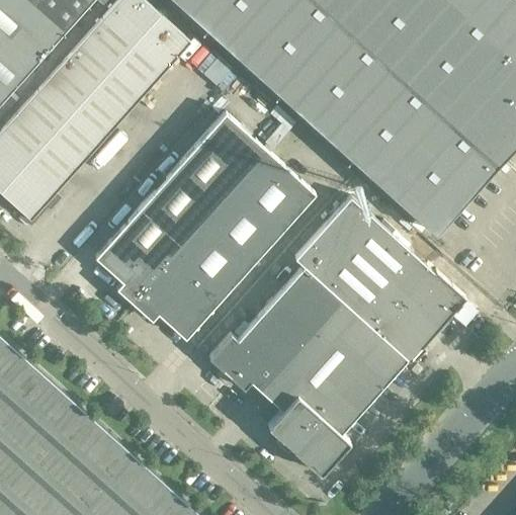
[(23,0),(0,0),(0,105),(63,35),(23,0)]
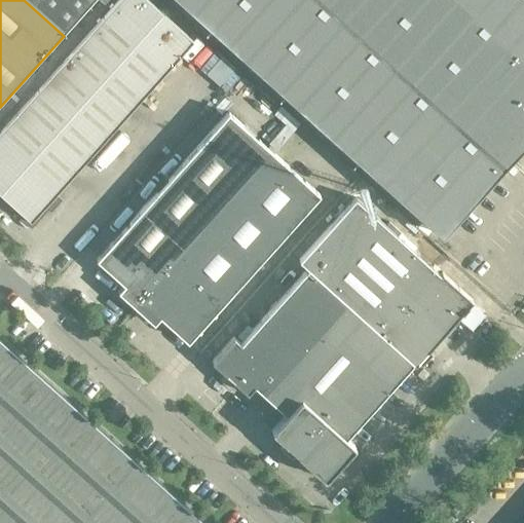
[(139,0),(120,0),(0,133),(0,197),(161,20),(139,0)]
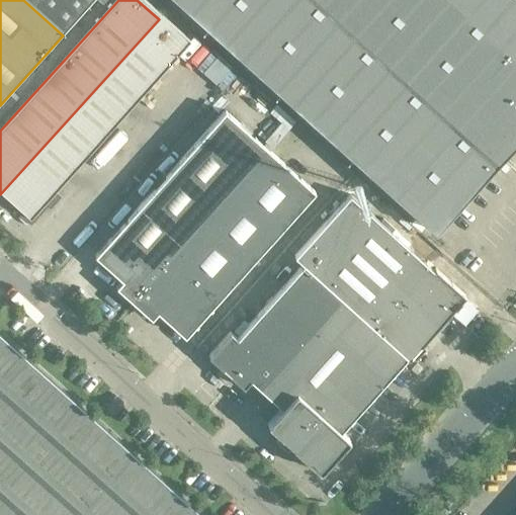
[(90,5),(84,0),(23,0),(63,35),(90,5)]
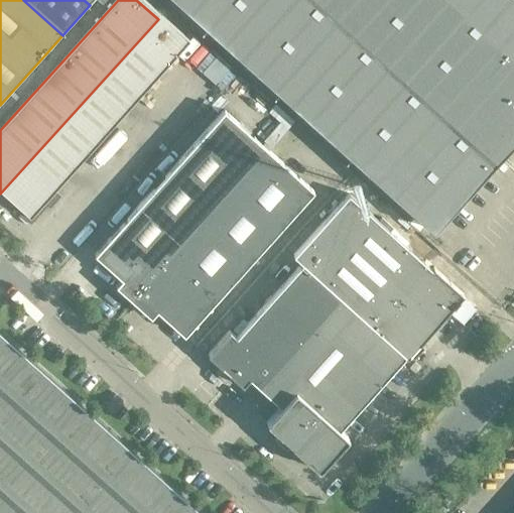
[(513,0),(173,0),(432,233),(513,143),(513,0)]
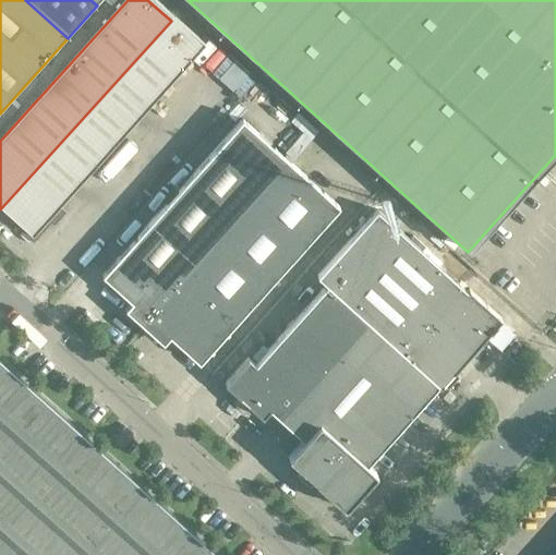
[(208,59),(43,242),(76,273),(242,89),(208,59)]
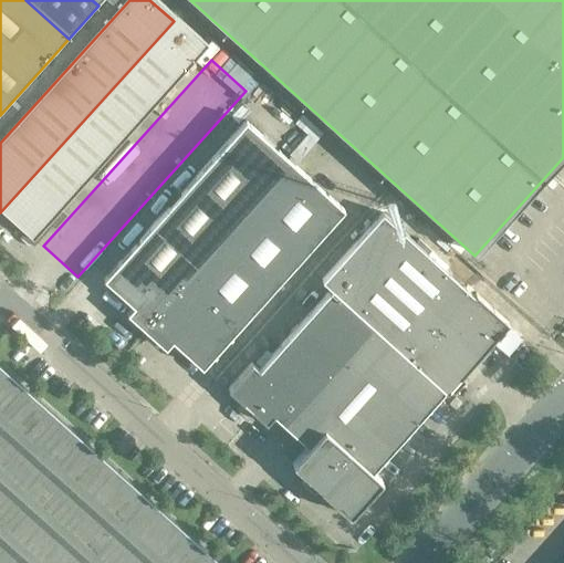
[(303,114),(294,123),(306,134),(289,154),(296,162),(323,133),(303,114)]
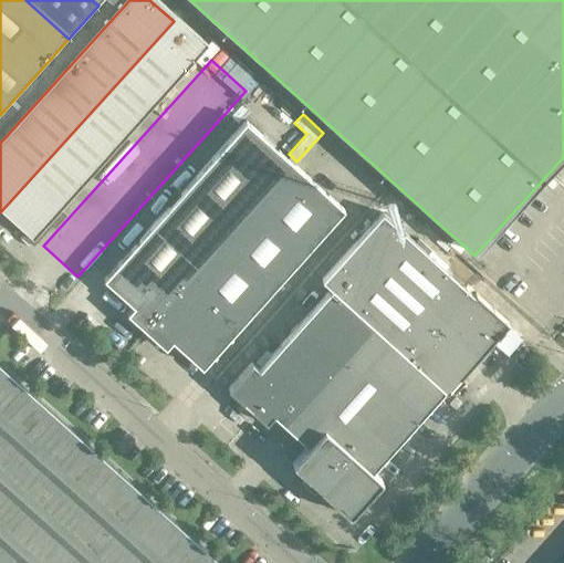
[(183,184),(243,122),(237,115),(176,177),(183,184)]
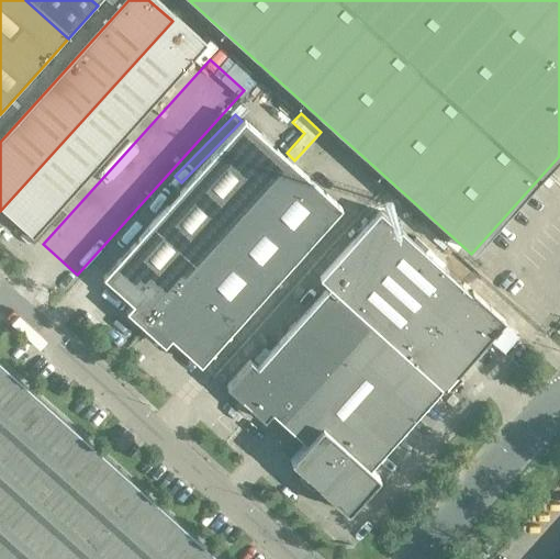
[(125,314),(140,327),(145,332),(293,169),(245,125),(138,242),(138,243),(135,247),(134,246),(102,280),(132,308),(125,314)]
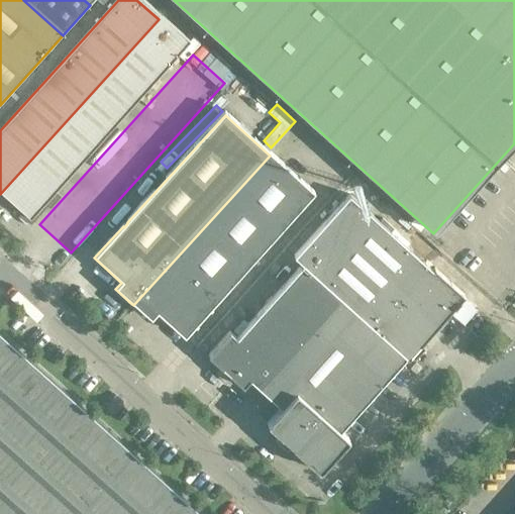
[(270,156),(133,305),(149,321),(156,314),(184,339),(227,291),(230,287),(231,288),(314,197),(270,156)]
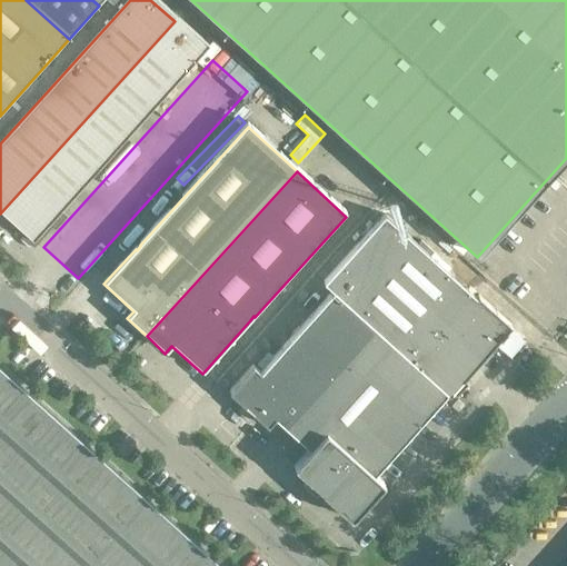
[(375,333),(448,399),(449,400),(513,331),(479,301),(477,303),(449,277),(451,274),(435,258),(431,261),(386,219),(324,287),(334,296),(375,333)]
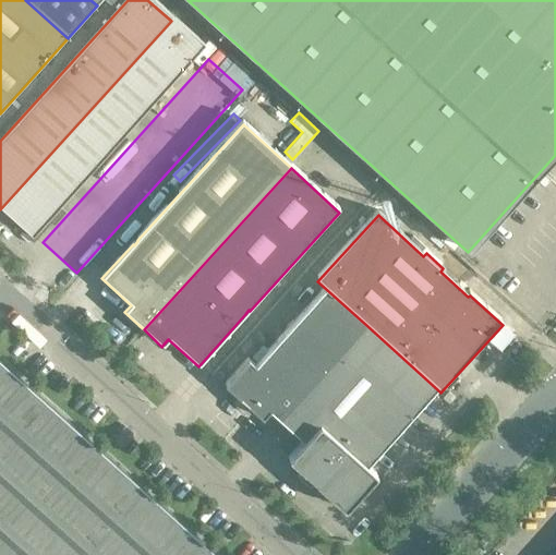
[(270,413),(279,422),(367,326),(327,290),(255,369),(248,362),(225,387),(263,422),(270,413)]
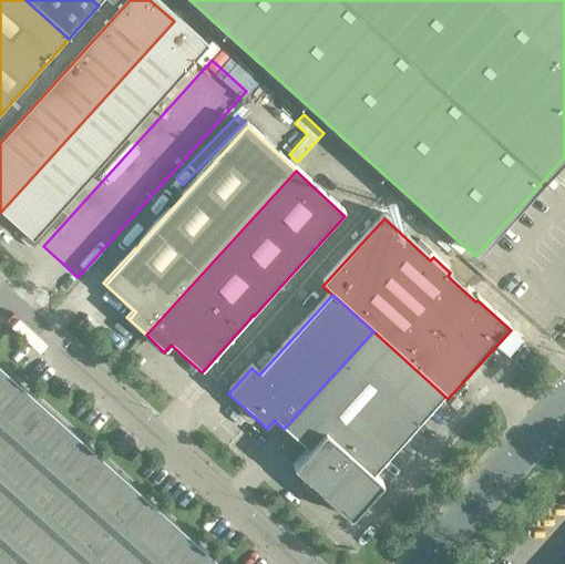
[(373,331),(284,429),(308,451),(293,469),(350,521),(382,485),(373,478),(447,398),(373,331)]
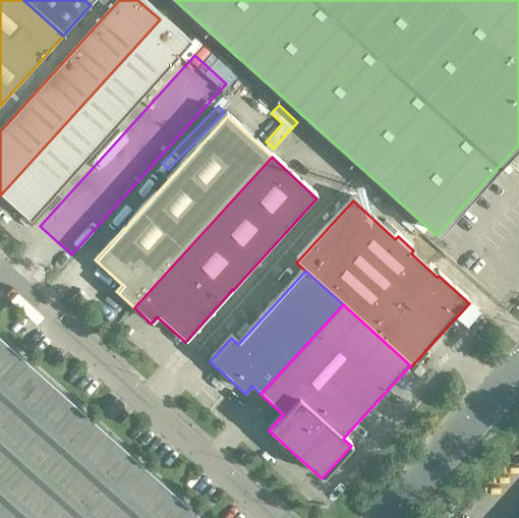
[(196,517),(0,341),(0,517),(196,517)]
